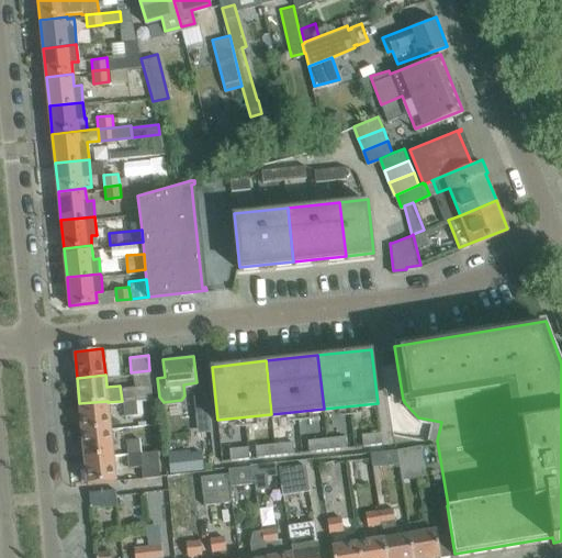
[(152,397),(150,383),(120,386),(122,401),(135,399),(152,397)]
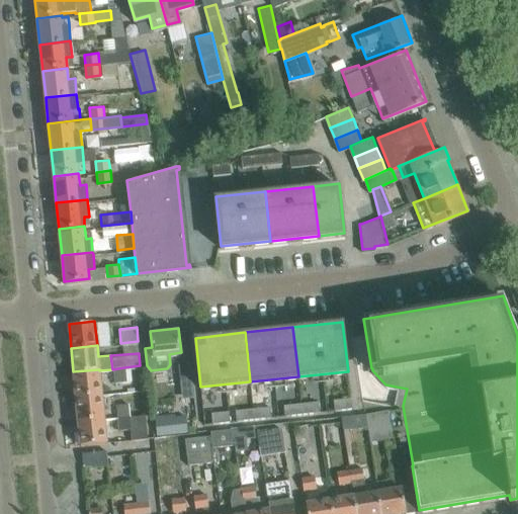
[(190,362),(179,363),(180,378),(191,377),(190,362)]
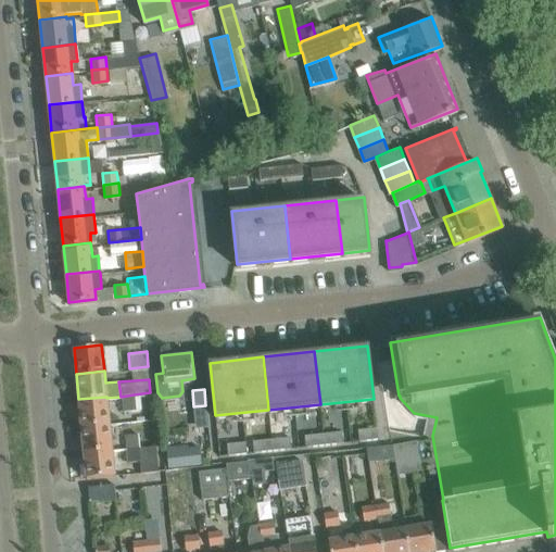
[(136,409),(134,394),(121,397),(122,410),(136,409)]
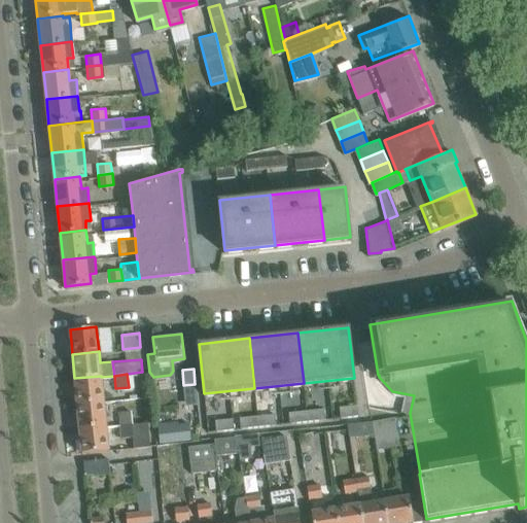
[(103,401),(101,377),(101,376),(74,378),(77,403),(103,401)]
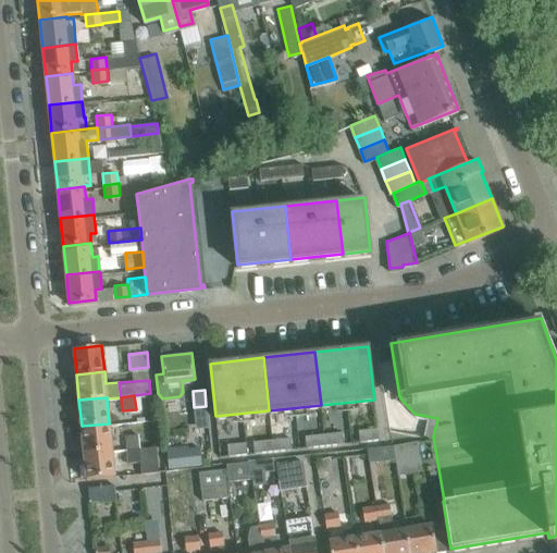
[(84,452),(112,449),(109,424),(82,426),(84,452)]
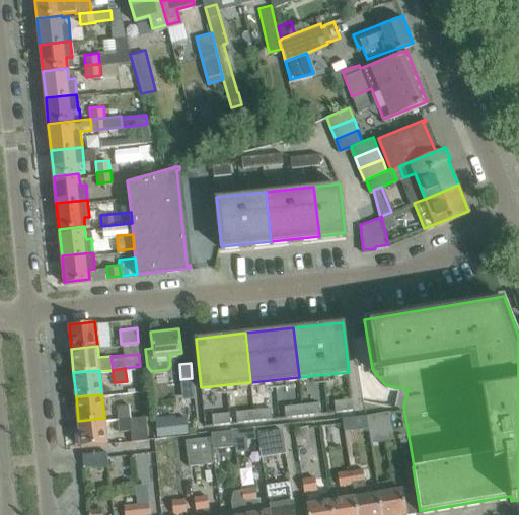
[(117,405),(118,417),(130,416),(128,403),(117,405)]
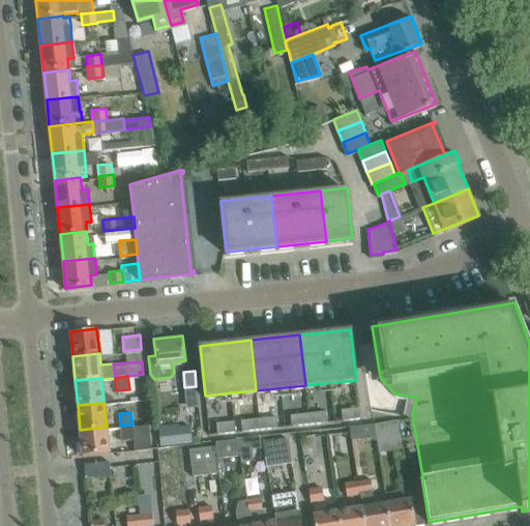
[(373,421),(349,425),(350,438),(375,436),(373,421)]
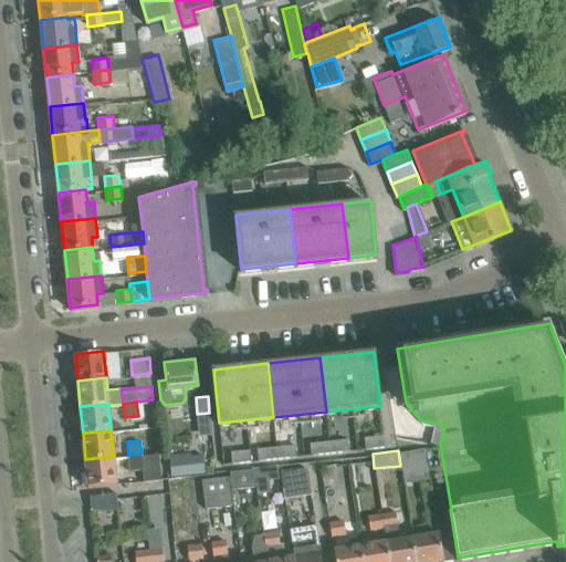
[(160,478),(158,453),(142,454),(143,468),(142,468),(143,480),(160,478)]
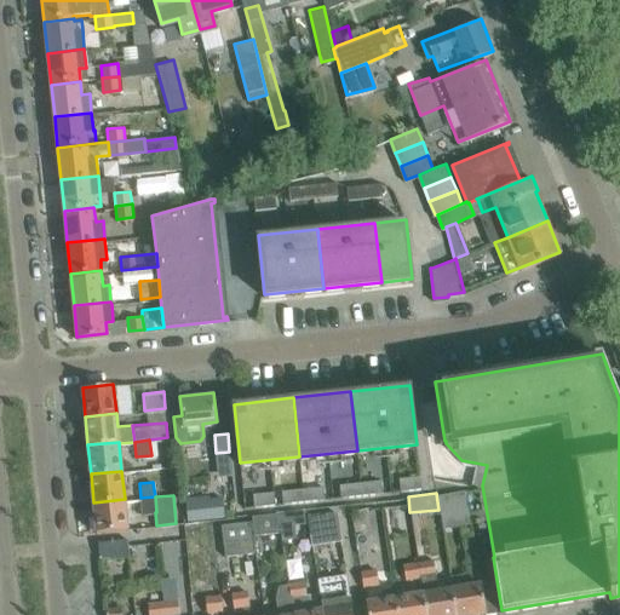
[(184,500),(187,519),(224,515),(223,495),(184,500)]
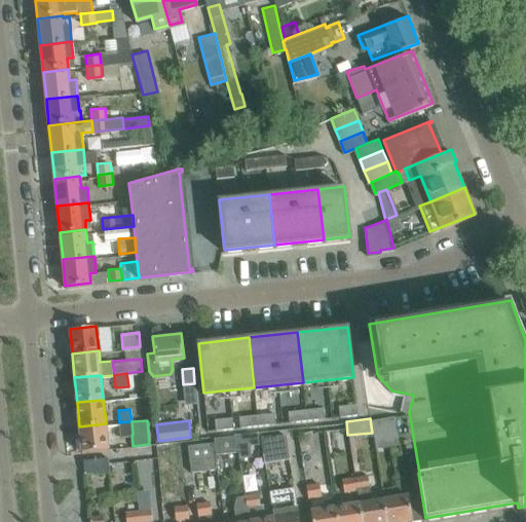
[(133,435),(132,421),(119,422),(106,423),(79,426),(81,451),(108,448),(107,437),(132,435),(133,435)]
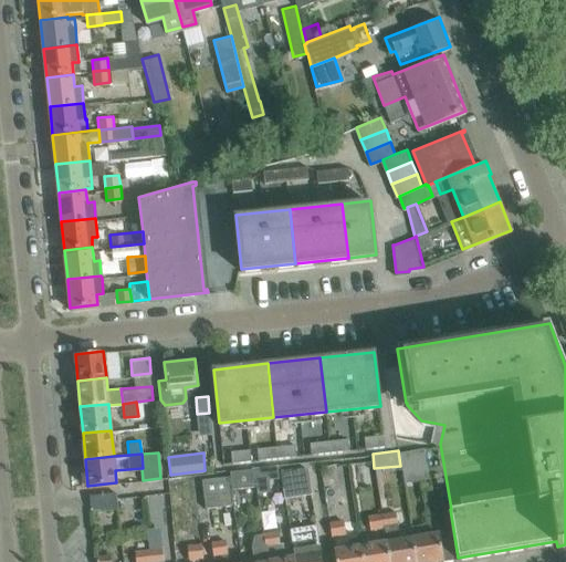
[(280,468),(285,495),(303,492),(303,485),(312,491),(307,466),(280,468)]
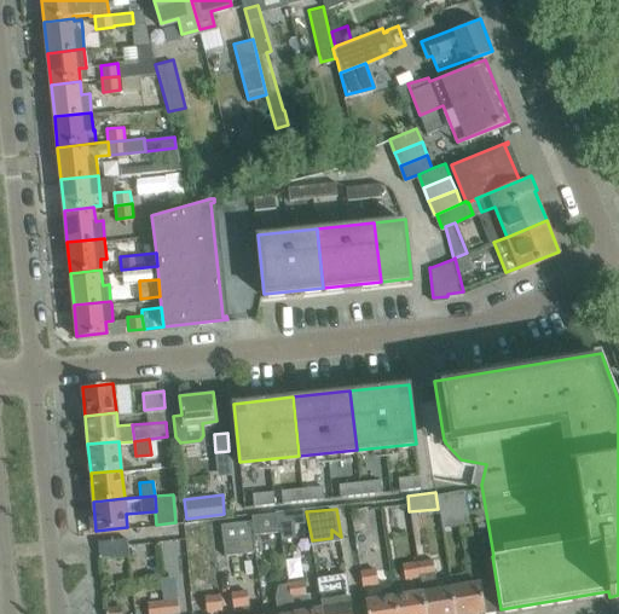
[(276,510),(250,514),(253,532),(278,529),(276,510)]
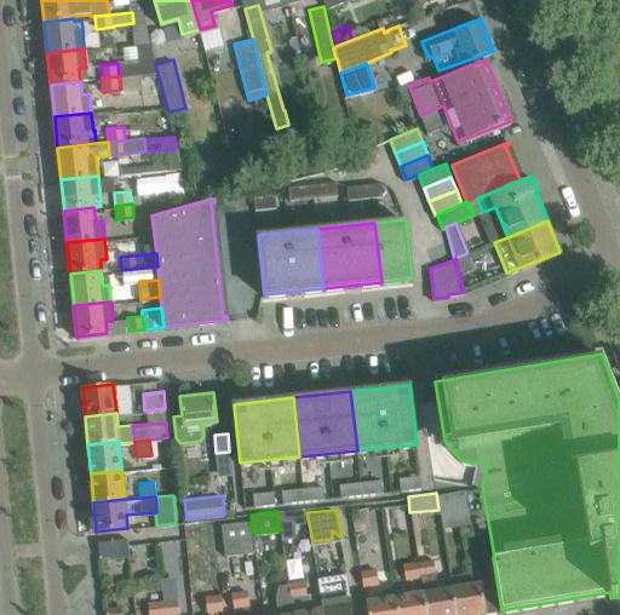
[(220,523),(225,555),(254,551),(251,519),(220,523)]
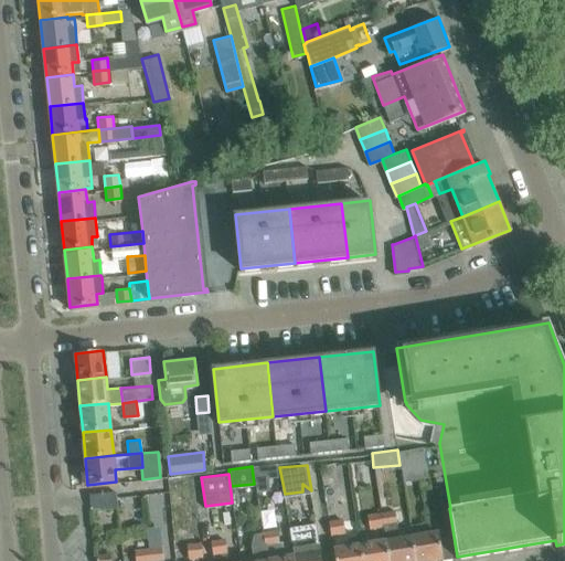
[(89,493),(91,506),(91,508),(118,506),(116,489),(89,493)]
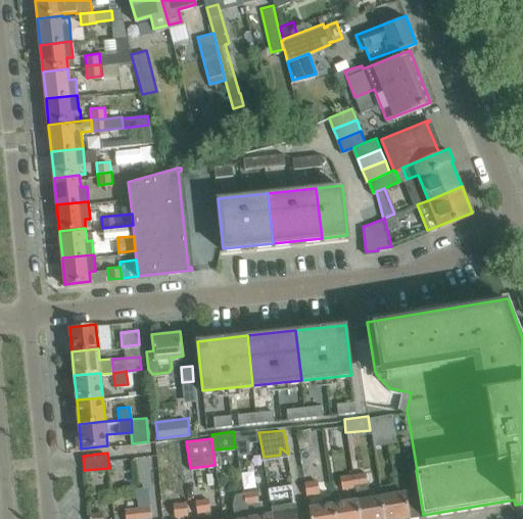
[(420,515),(411,460),(400,462),(406,490),(381,494),(384,518),(398,518),(410,517),(410,516),(420,515)]
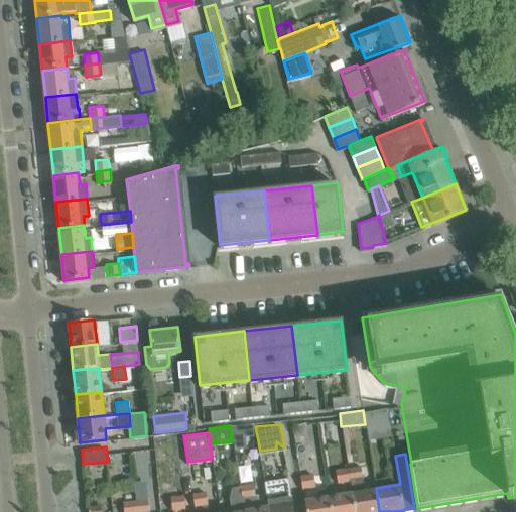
[(360,464),(348,466),(350,479),(362,476),(360,464)]
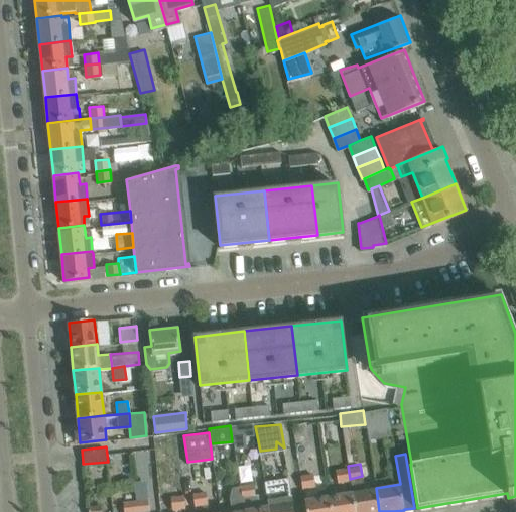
[(350,479),(348,466),(335,468),(337,481),(350,479)]
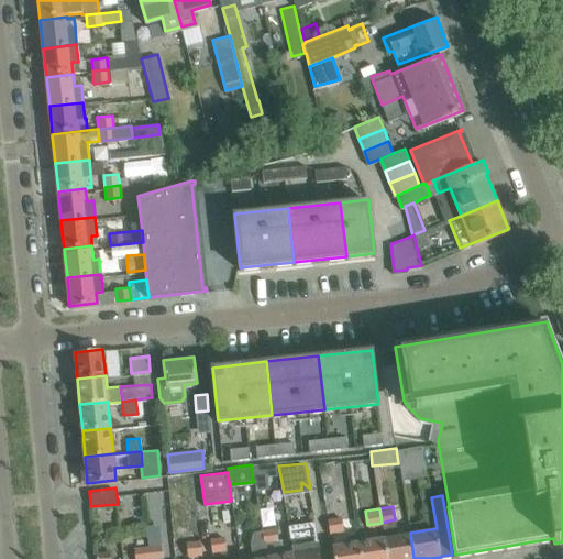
[(329,532),(343,529),(341,516),(327,518),(329,532)]
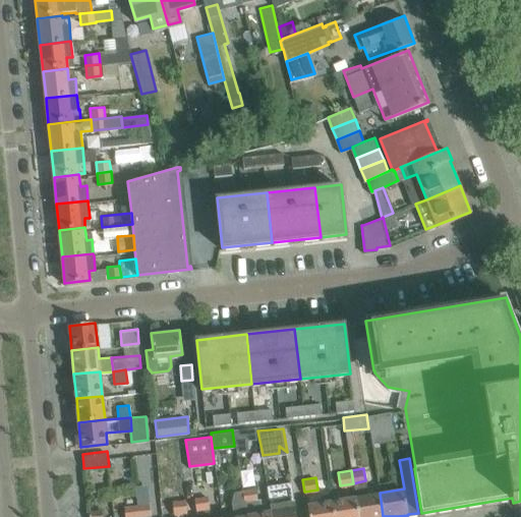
[(367,495),(365,480),(353,483),(355,497),(358,516),(383,516),(380,493),(367,495)]
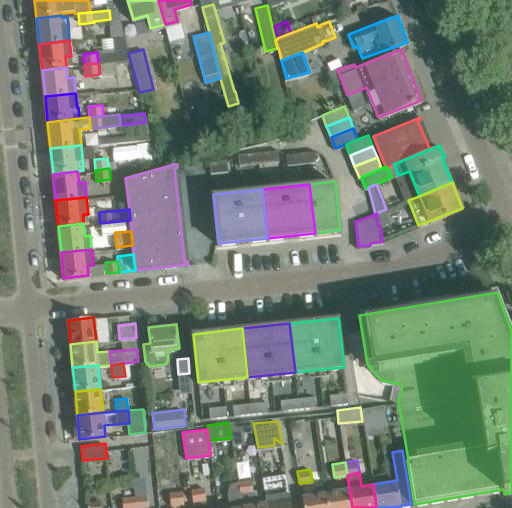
[(291,507),(291,504),(290,498),(287,485),(288,484),(286,473),(262,477),(266,502),(266,507),(291,507)]
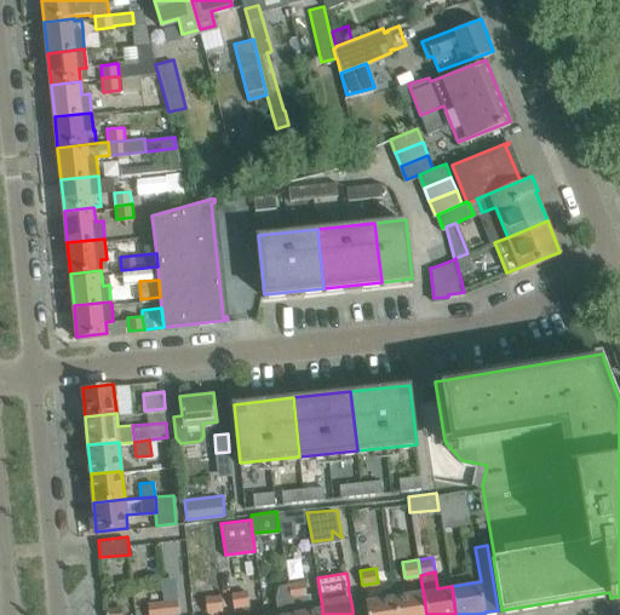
[(288,581),(288,582),(292,598),(306,596),(304,579),(288,581)]
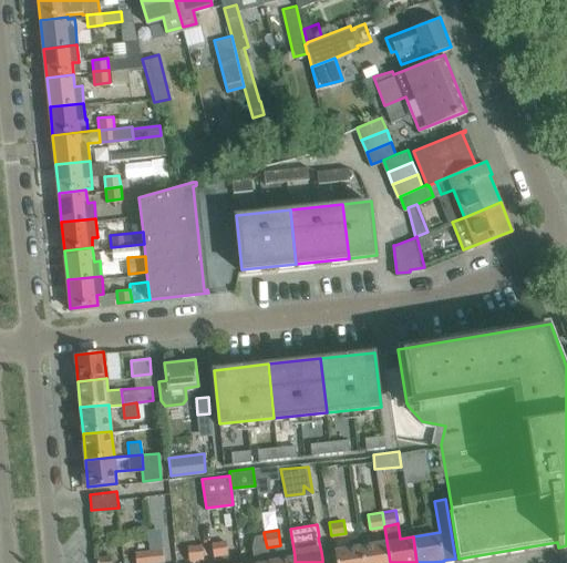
[(268,562),(268,561),(267,548),(264,533),(254,534),(253,543),(254,555),(241,558),(241,562),(268,562)]
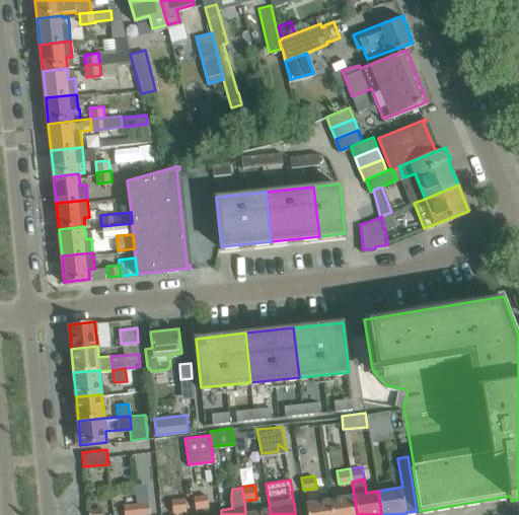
[(209,505),(207,493),(194,495),(196,507),(209,505)]
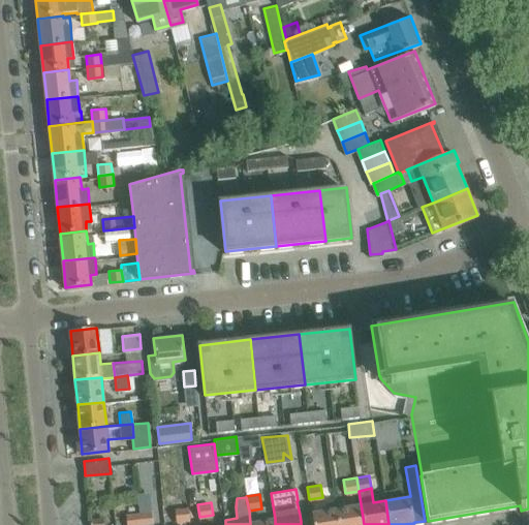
[(364,524),(361,504),(337,508),(339,524),(364,524)]
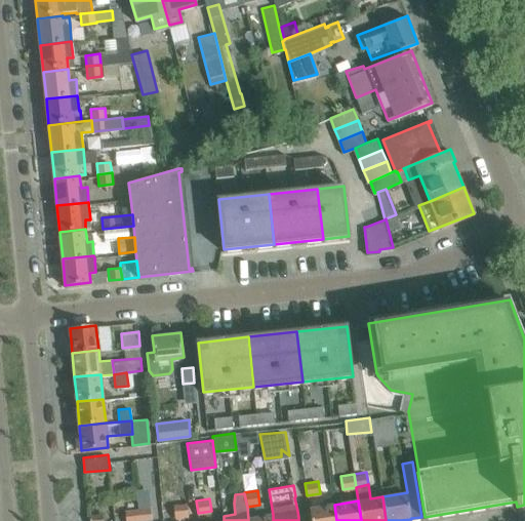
[(188,515),(187,503),(173,505),(174,517),(175,517),(188,515)]
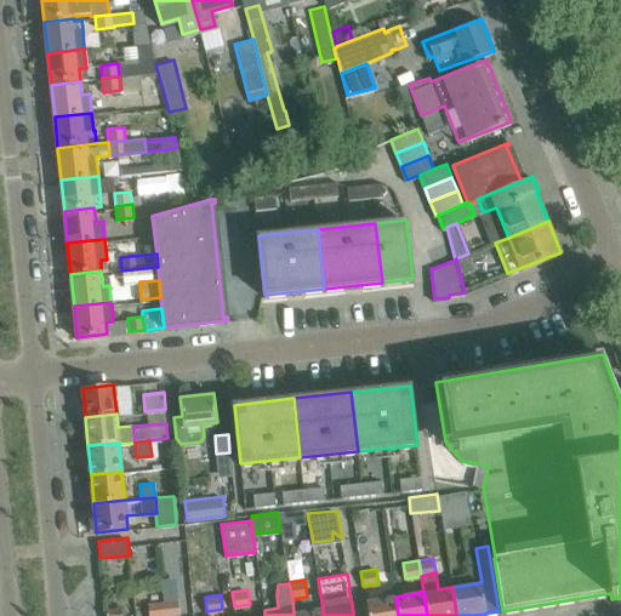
[(398,615),(396,597),(366,602),(368,615),(398,615)]
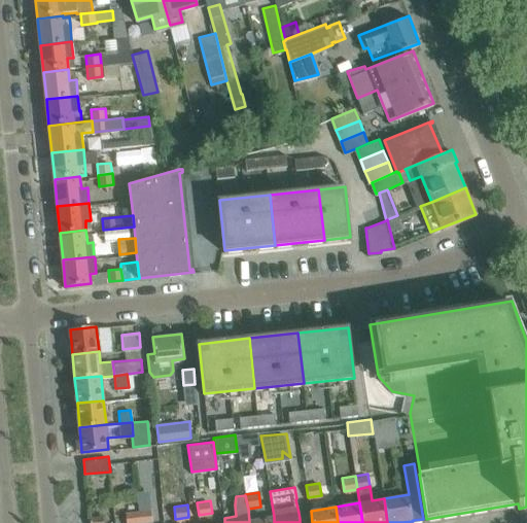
[(153,522),(152,508),(138,510),(139,522),(145,522),(152,522),(153,522)]
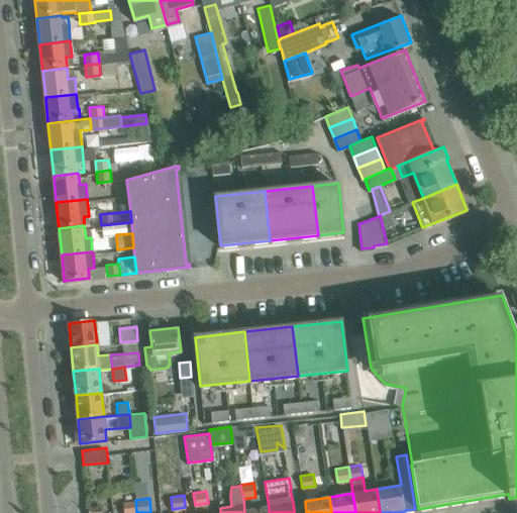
[(136,512),(135,500),(122,501),(122,512),(136,512)]
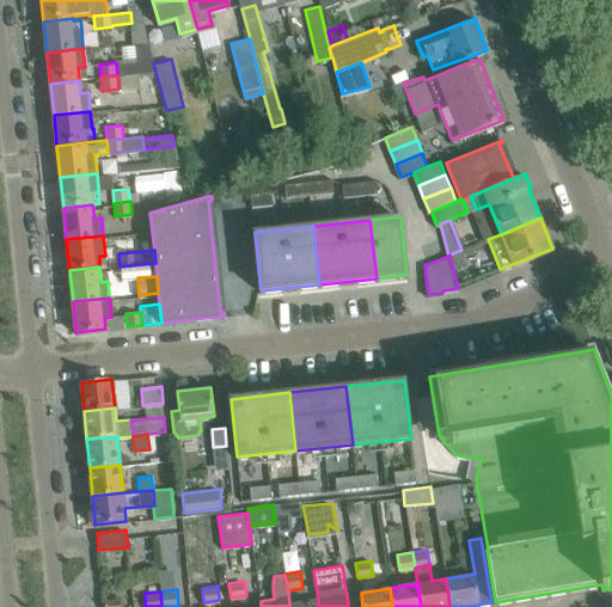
[(248,606),(246,595),(231,598),(232,606),(248,606)]
